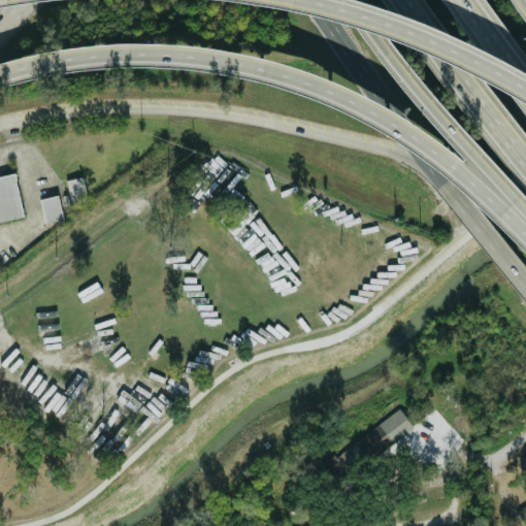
[(0,223),(25,218),(15,174),(0,177),(0,223)]
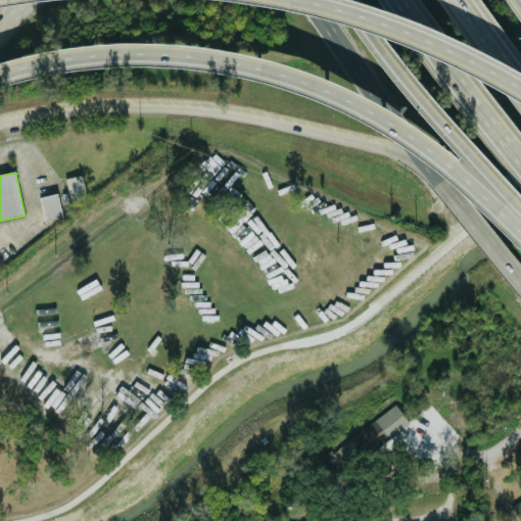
[(66,179),(72,203),(88,200),(83,176),(66,179)]
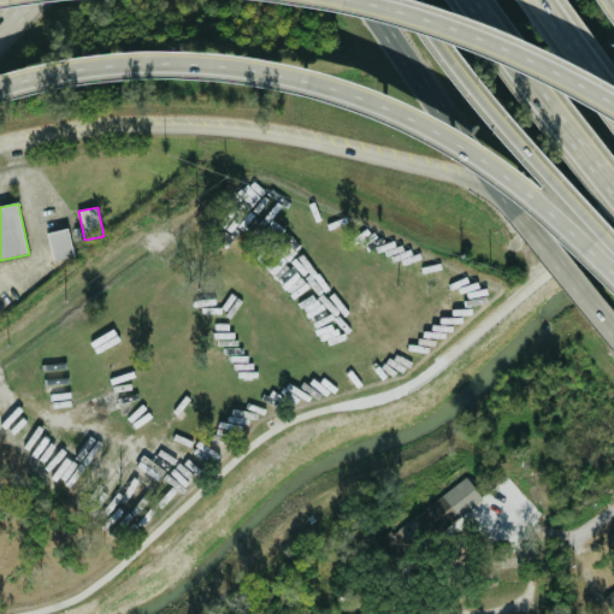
[(48,232),(55,261),(75,257),(68,228),(48,232)]
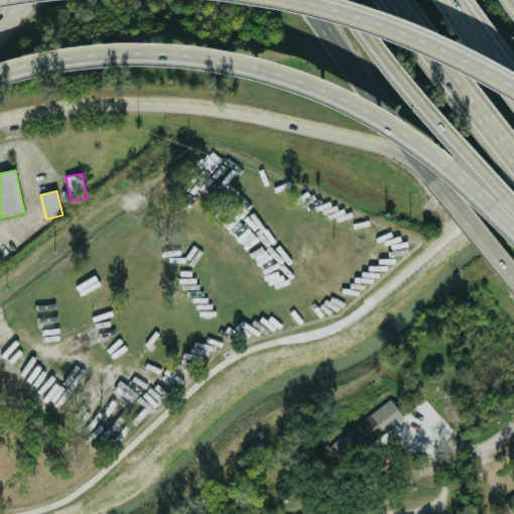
[(361,440),(385,439),(384,418),(359,419),(361,440)]
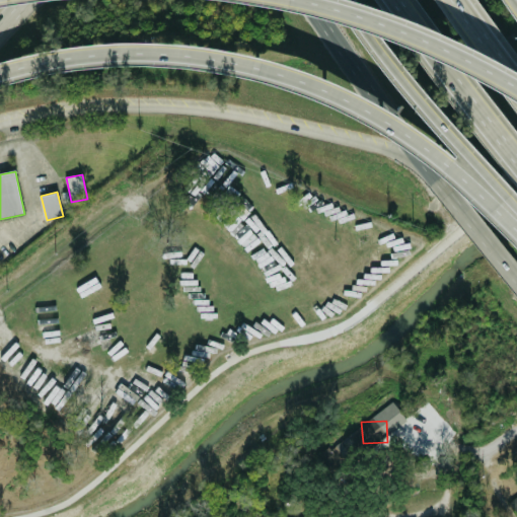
[(353,458),(341,442),(321,457),(334,473),(353,458)]
